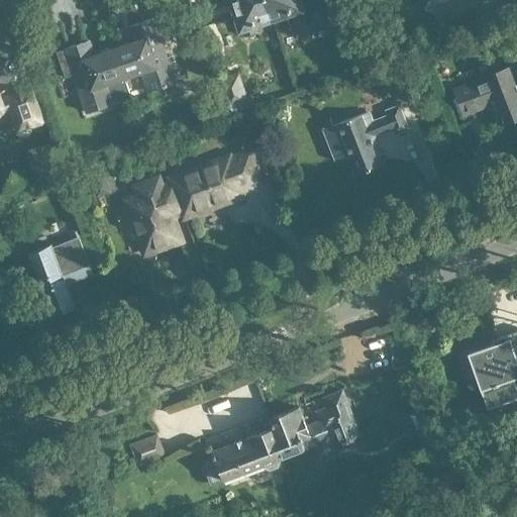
[(272,18),(265,0),(231,0),(241,28),(244,35),(257,30),(254,23),(272,18)]
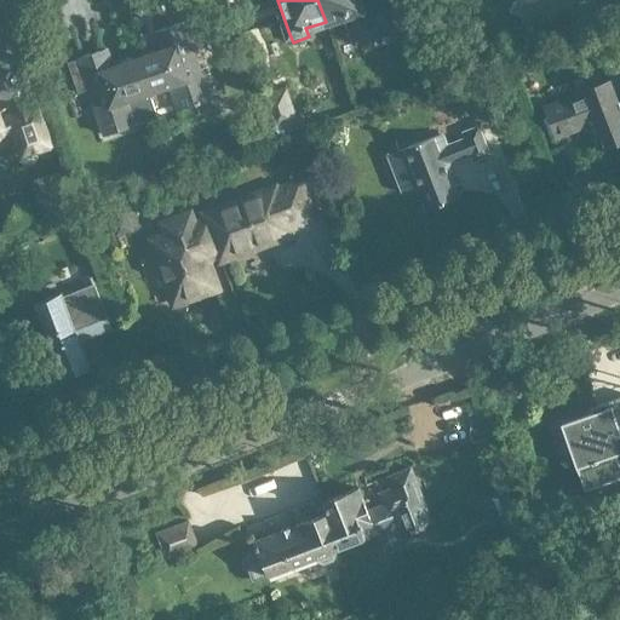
[(317,0),(326,22),(346,15),(356,40),(408,23),(400,0),(388,0),(362,9),(359,0),(317,0)]
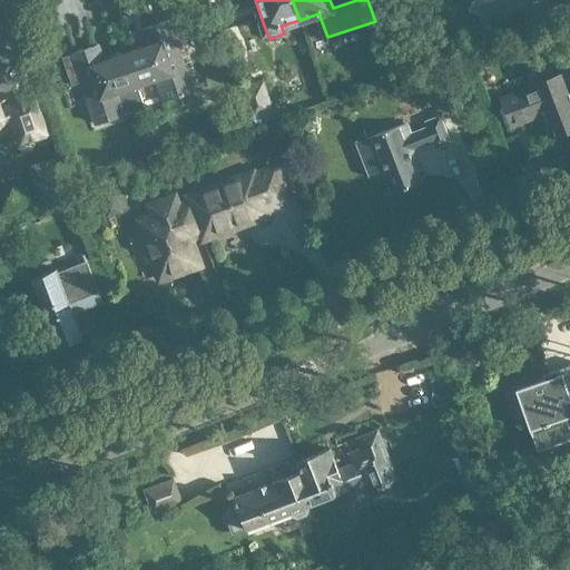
[(126,53),(137,84),(155,77),(163,101),(192,91),(167,20),(141,28),(148,47),(126,53)]
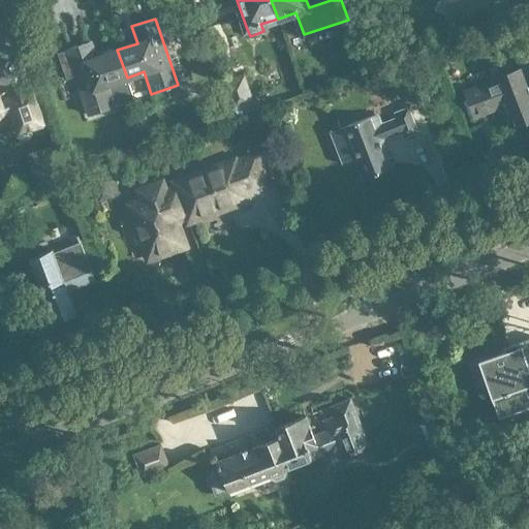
[(127,78),(117,50),(96,57),(90,40),(67,49),(67,50),(58,53),(66,78),(75,74),(89,115),(133,99),(126,78),(127,78)]
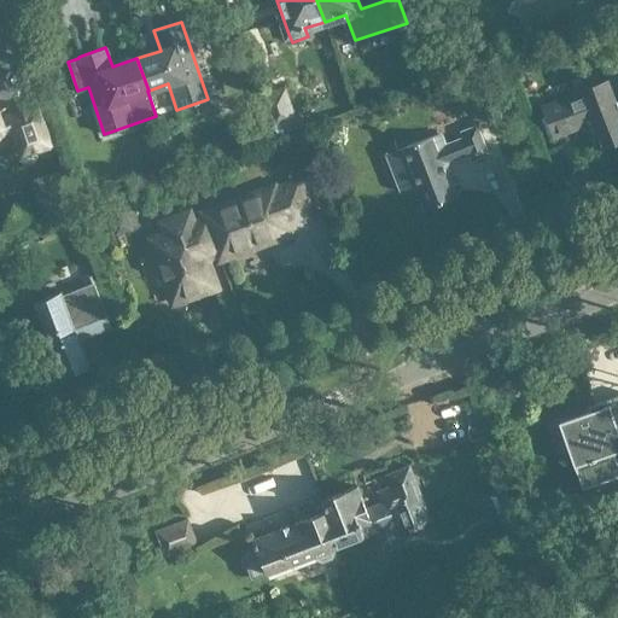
[(617,139),(617,97),(616,91),(611,77),(575,91),(576,94),(542,106),(553,135),(579,126),(582,133),(588,130),(595,149),(617,139)]
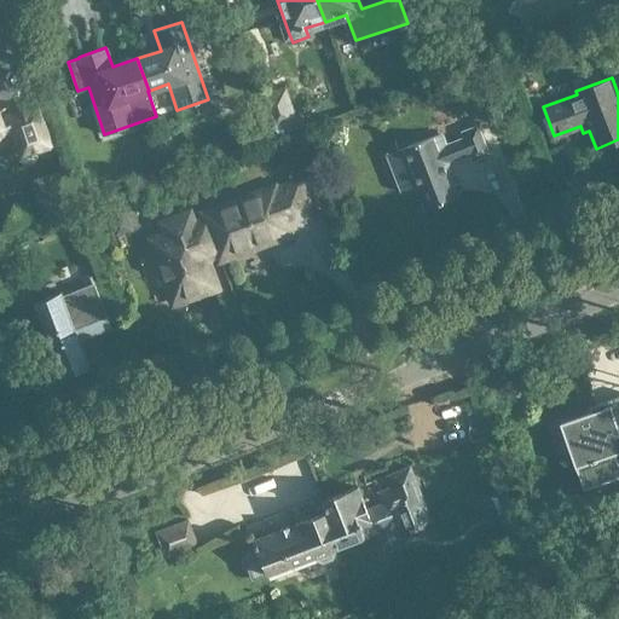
[(299,121),(287,85),(259,94),(272,131),(299,121)]
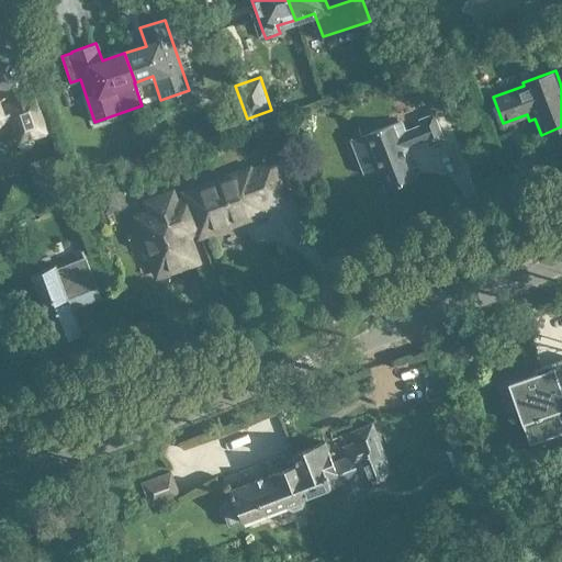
[(0,122),(3,121),(12,119),(20,143),(49,133),(37,97),(8,107),(10,110),(1,113),(0,109),(0,122)]
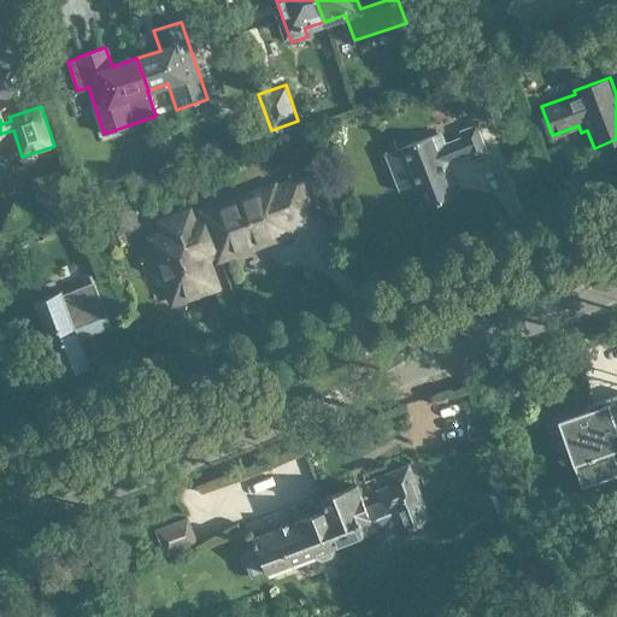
[(401,192),(416,186),(425,209),(454,197),(441,164),(468,153),(470,159),(486,153),(474,125),(459,131),(462,137),(441,145),(438,133),(386,153),(401,192)]
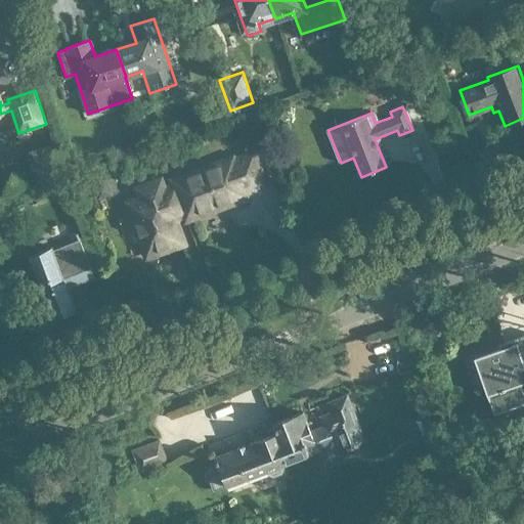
[(170,189),(180,217),(182,217),(185,224),(184,219),(200,214),(202,217),(221,210),(219,207),(234,201),(232,195),(262,184),(251,157),(231,164),(230,162),(228,163),(229,165),(222,167),(221,165),(170,184),(172,189),(170,189)]
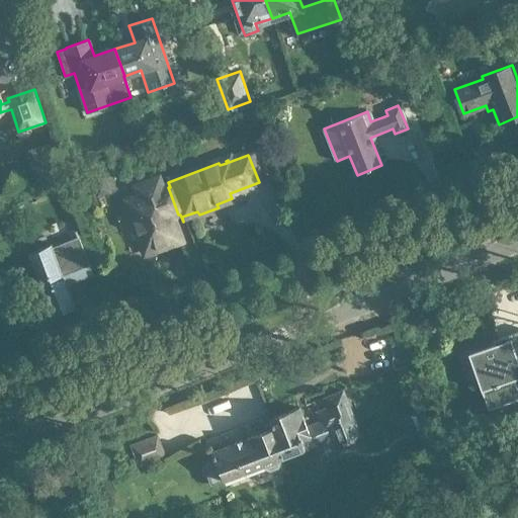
[(178,214),(168,187),(160,190),(157,181),(134,190),(137,199),(124,203),(131,223),(126,224),(133,239),(137,238),(144,256),(179,243),(170,218),(178,214)]
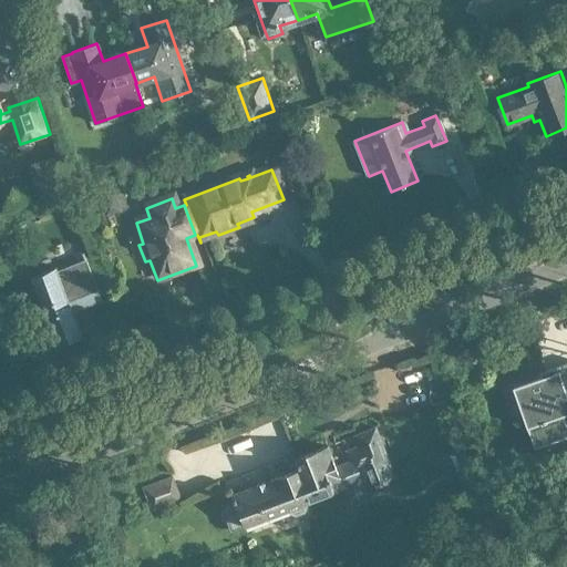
[(30,277),(57,344),(82,334),(74,312),(103,301),(86,259),(58,270),(55,267),(30,277)]
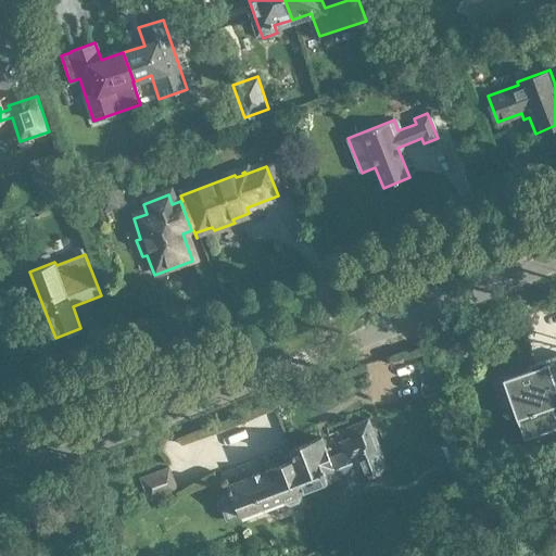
[(555,355),(534,364),(528,366),(529,370),(503,379),(523,440),(555,428),(555,355)]
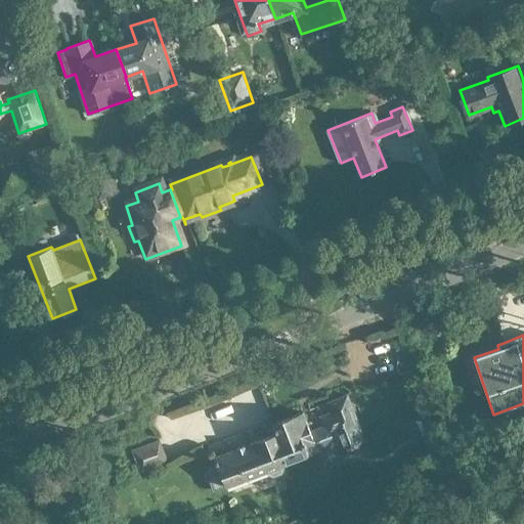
[(214,463),(205,466),(214,490),(225,486),(225,488),(268,472),(269,474),(273,476),(281,473),(284,468),(282,466),(336,445),(338,452),(342,450),(346,453),(356,449),(360,443),(363,442),(346,397),(328,404),(331,413),(319,418),(323,428),(309,433),(302,415),(273,426),(277,435),(213,460),(214,463)]
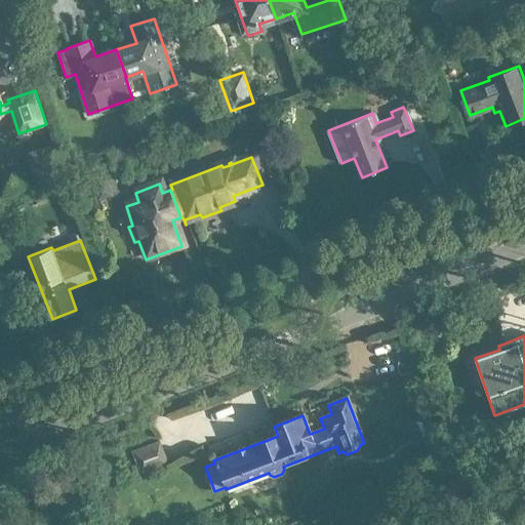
[(132,451),(140,476),(168,465),(159,441),(132,451)]
